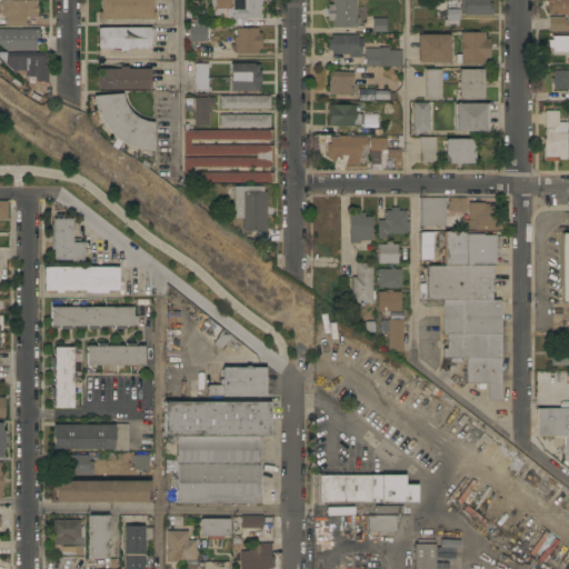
[(38,0),(38,6),(38,12),(37,12),(37,17),(27,17),(27,27),(6,27),(6,17),(2,17),(2,0),(38,0)]
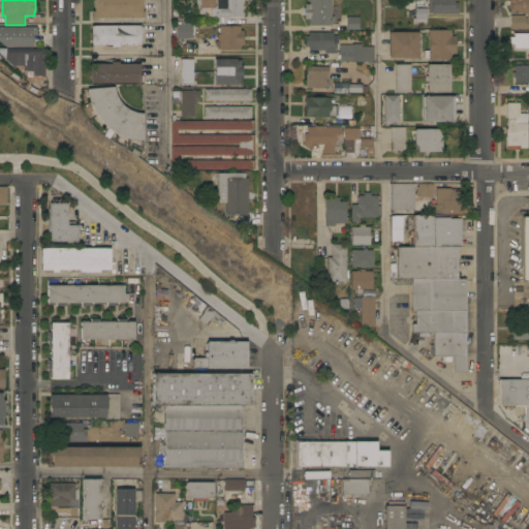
[(142,0),(142,11),(144,11),(144,21),(93,21),(93,19),(92,19),(92,11),(93,11),(93,0),(142,0)]
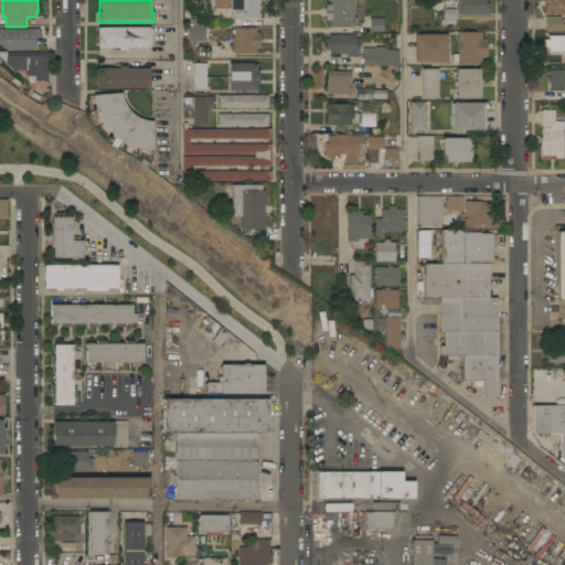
[(260,0),(260,7),(262,7),(262,11),(260,11),(260,19),(242,19),(242,25),(228,25),(228,19),(220,19),(220,10),(215,10),(215,16),(209,16),(208,8),(210,8),(209,0),(260,0)]
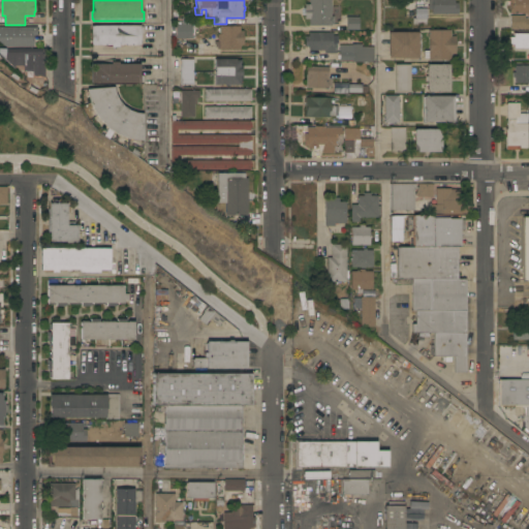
[(331,0),(331,17),(334,17),(333,25),(331,25),(331,26),(309,26),(309,20),(305,20),(305,16),(304,16),(304,9),(305,9),(305,4),(309,4),(309,0),(331,0)]
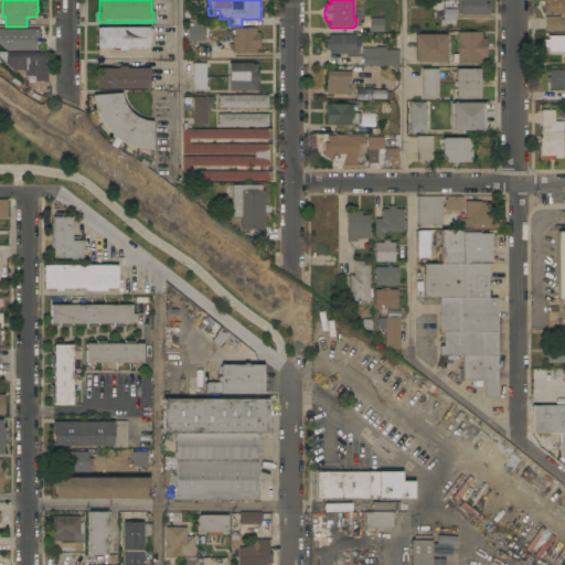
[(461,18),(461,10),(457,10),(457,0),(486,0),(486,9),(489,9),(489,18),(461,18)]
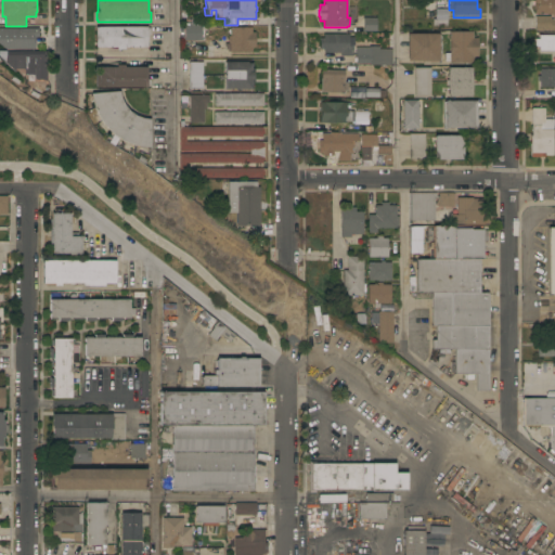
[(554,18),(553,18),(553,15),(533,14),(533,4),(534,4),(534,0),(554,0),(554,18)]
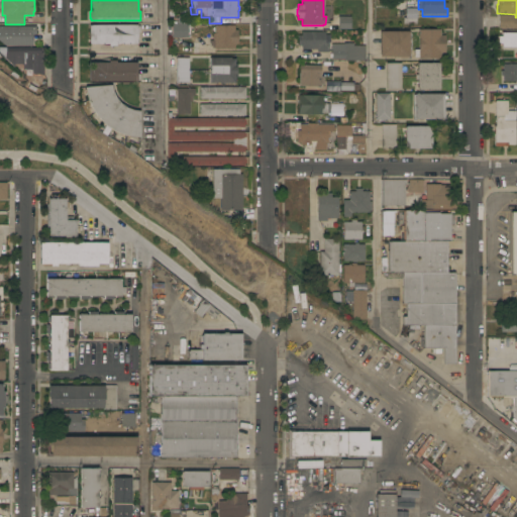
[(404,24),(404,18),(406,18),(406,8),(417,8),(417,24),(404,24)]
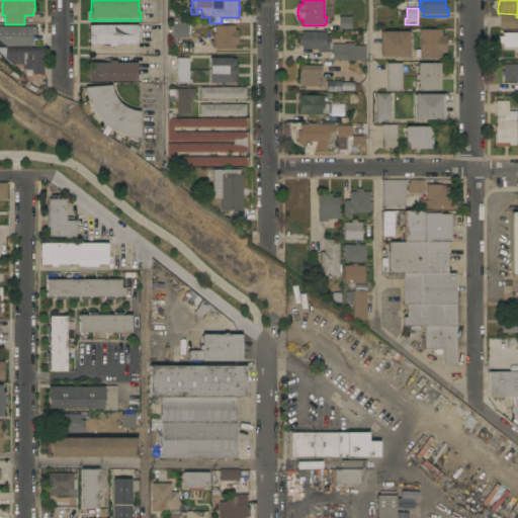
[(514,15),(514,18),(517,18),(517,28),(500,28),(500,15),(514,15)]
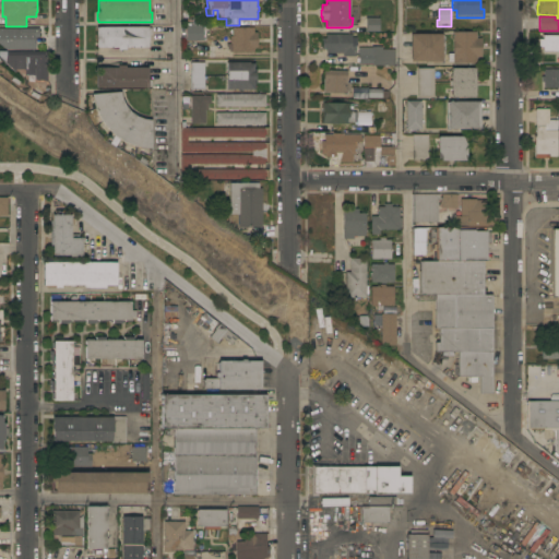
[(379,19),(379,32),(366,32),(366,19),(379,19)]
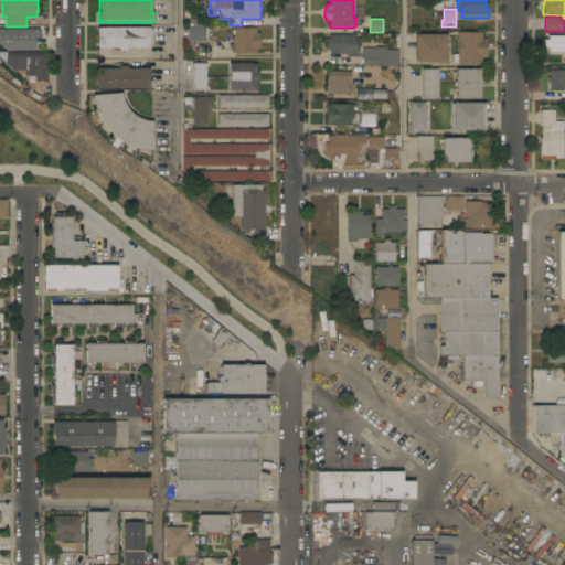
[(188,27),(205,27),(205,43),(201,43),(201,42),(188,42),(188,27)]
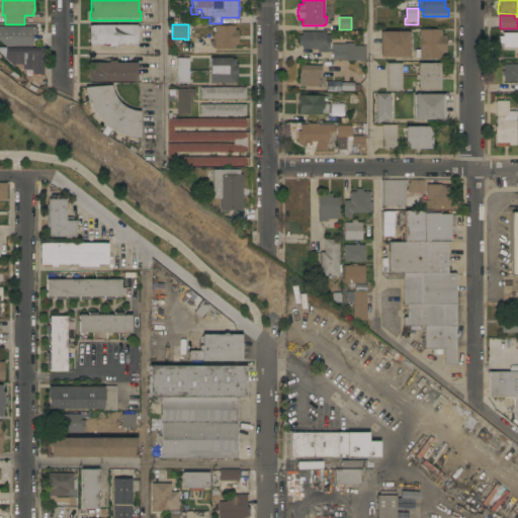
[(138,25),(138,45),(116,45),(116,47),(108,47),(108,45),(89,45),(89,25),(138,25)]
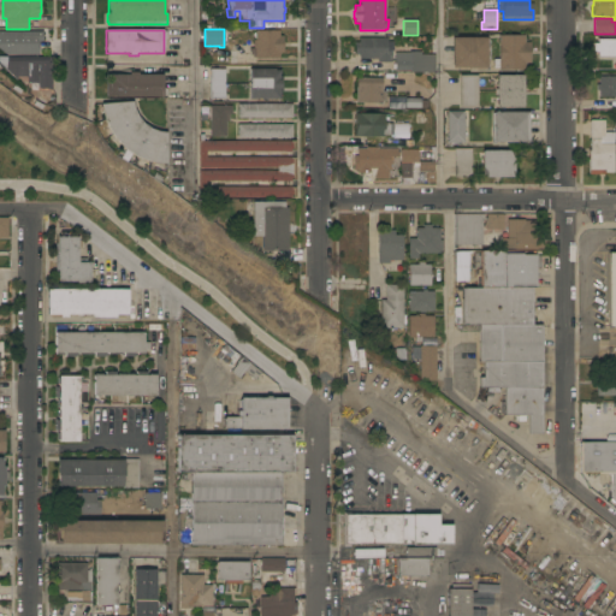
[(280,30),(280,36),(284,36),(284,53),(280,53),(280,59),(255,59),(255,58),(253,58),(253,41),(255,41),(255,30),(280,30)]
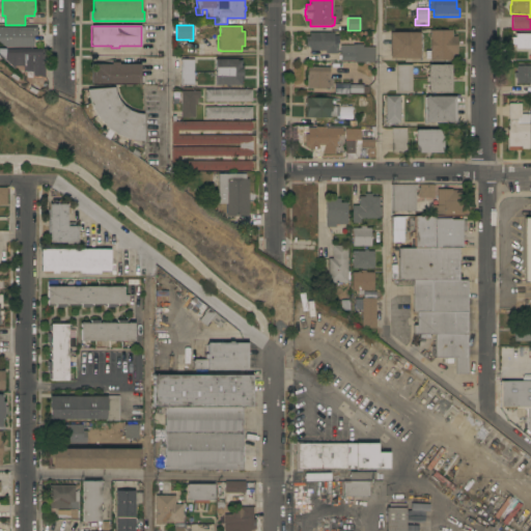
[(0,27),(36,27),(36,36),(34,36),(34,48),(5,48),(0,43),(0,27)]
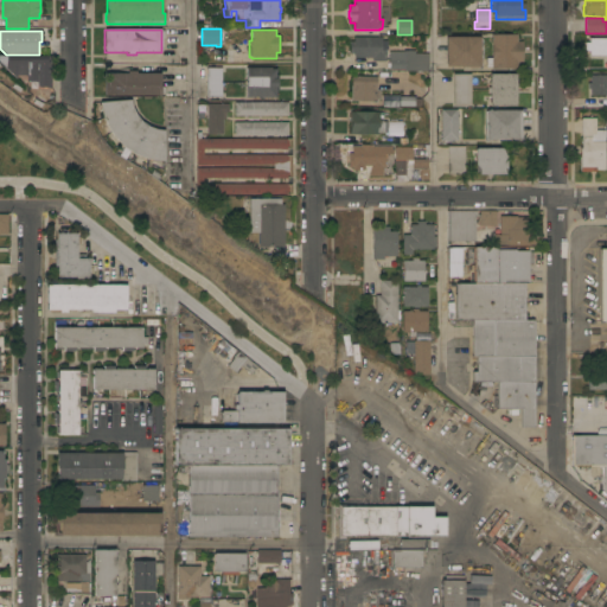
[(517,34),(517,42),(523,42),(523,62),(517,62),(517,70),(492,70),(492,68),(486,68),(486,58),(491,58),(491,34),(517,34)]
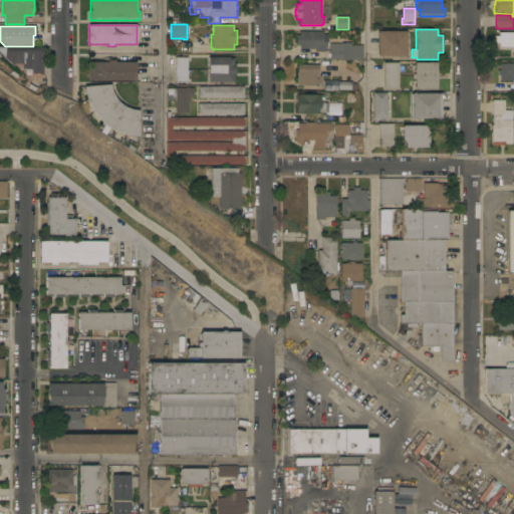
[(350,30),(362,30),(362,37),(363,37),(363,60),(342,60),(342,59),(329,59),(329,43),(350,43),(350,30)]
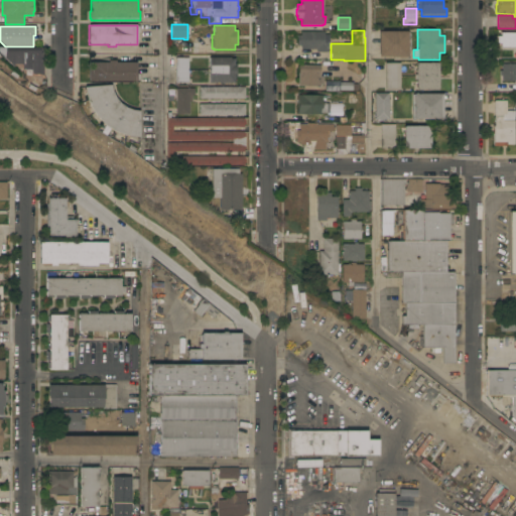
[(325,31),(325,34),(328,34),(328,43),(329,43),(329,52),(327,52),(316,52),(316,49),(300,49),(300,45),(297,45),(297,35),(300,35),(300,32),(325,31)]
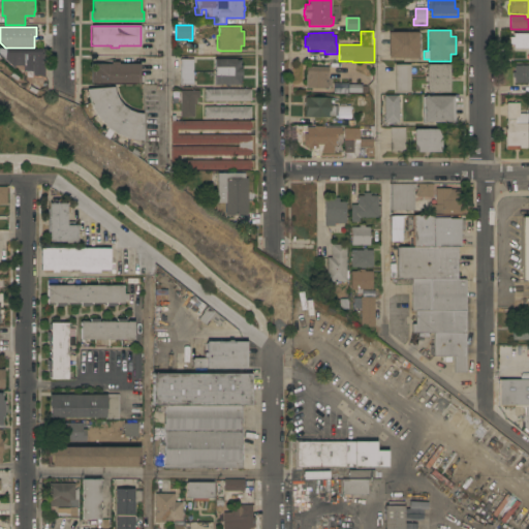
[(389,32),(417,32),(417,33),(419,33),(419,60),(417,60),(417,58),(389,59),(389,32)]
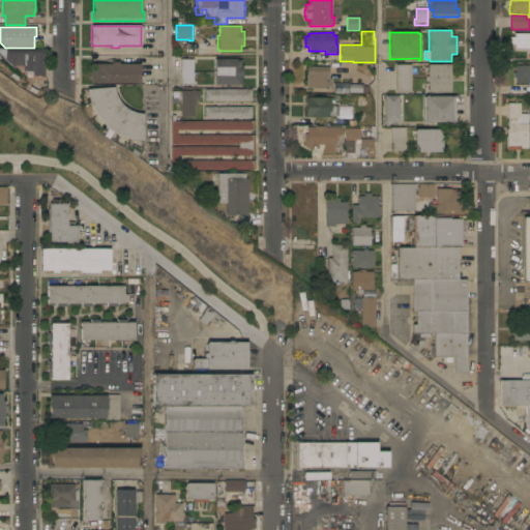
[(529,34),(529,49),(514,49),(514,46),(510,46),(510,37),(514,37),(514,34),(529,34)]
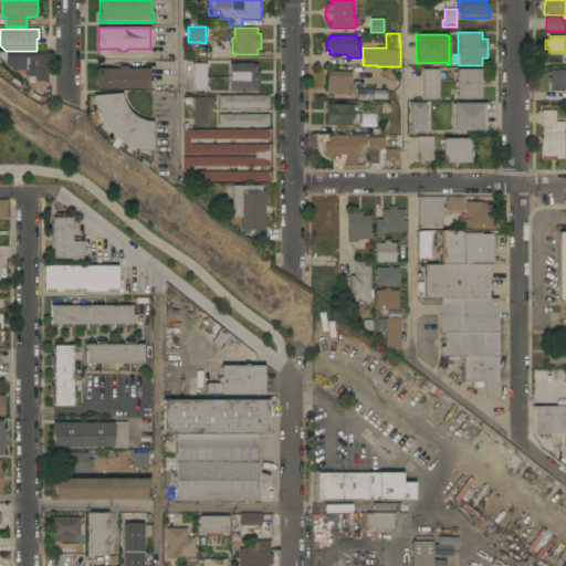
[(48,82),(37,82),(34,80),(32,80),(32,76),(25,76),(25,71),(14,71),(14,64),(10,64),(6,60),(6,53),(48,52),(48,82)]
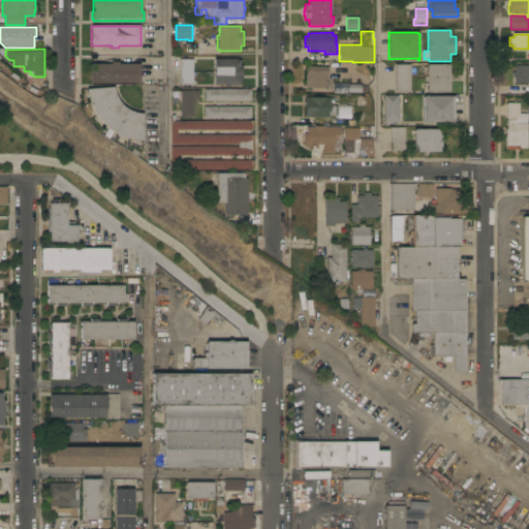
[(180,60),(193,59),(193,85),(181,85),(180,60)]
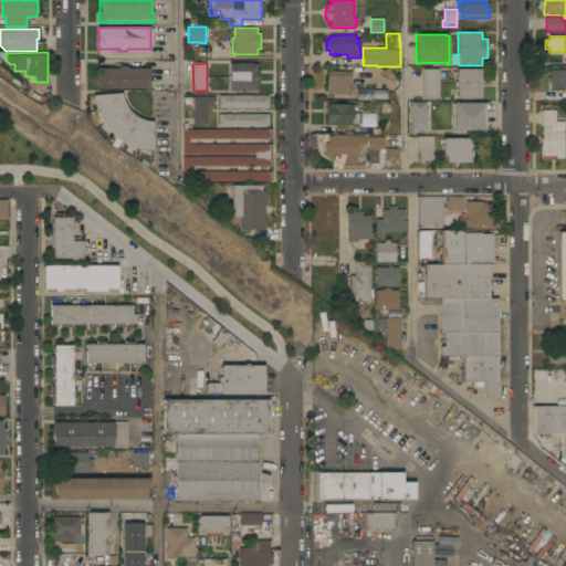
[(252,63),(252,64),(257,64),(257,71),(258,71),(259,91),(230,91),(229,63),(252,63)]
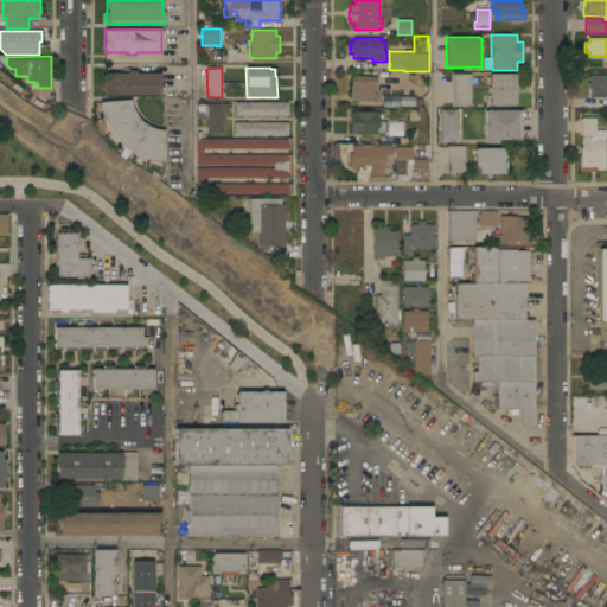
[(127,74),(127,71),(136,71),(136,74),(160,74),(160,96),(110,97),(107,96),(106,95),(104,93),(104,74),(127,74)]
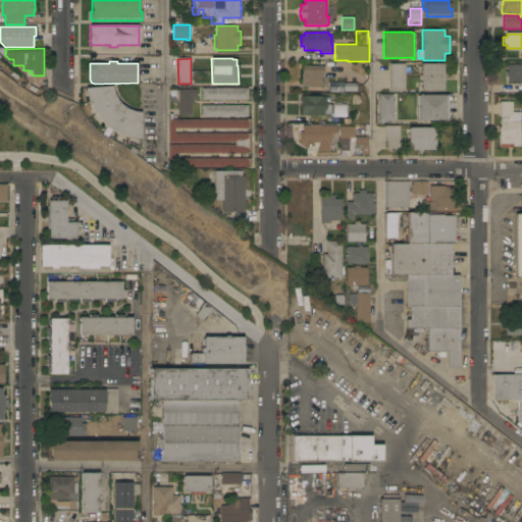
[(390,64),(405,64),(405,92),(389,92),(390,64)]
